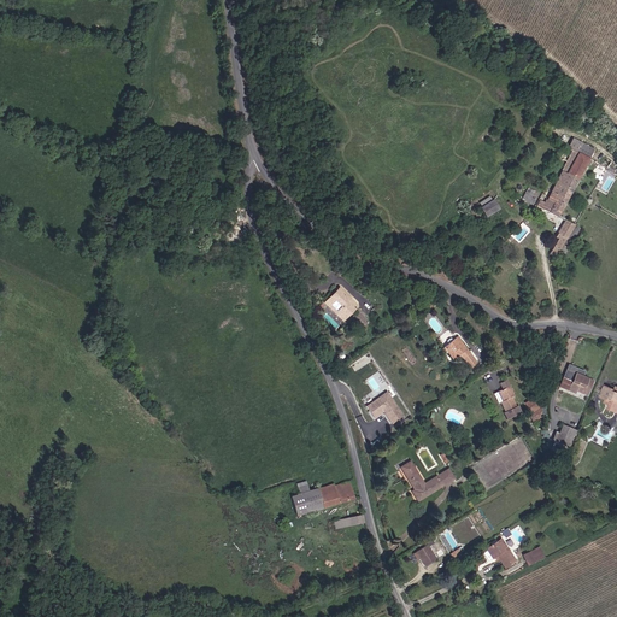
[(591,152),(569,140),(563,151),(569,156),(547,194),(551,197),(546,205),(542,203),(540,206),(523,197),(521,200),(554,219),(591,152)]
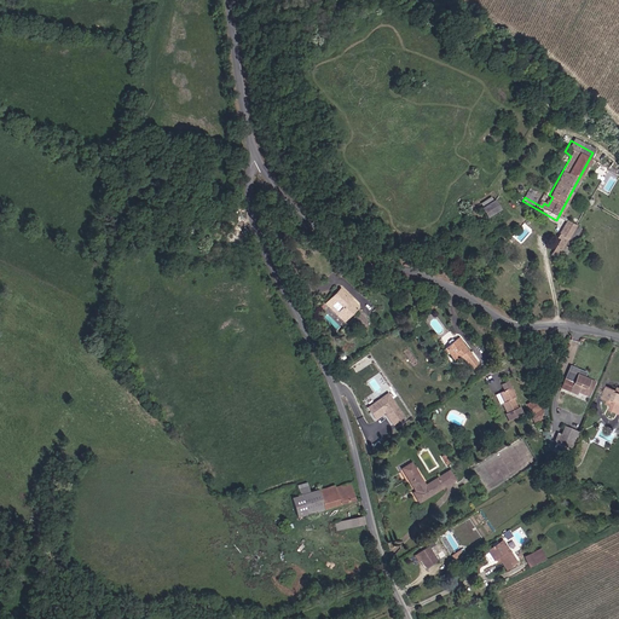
[(602,166),(607,160),(597,155),(594,161),(602,166)]
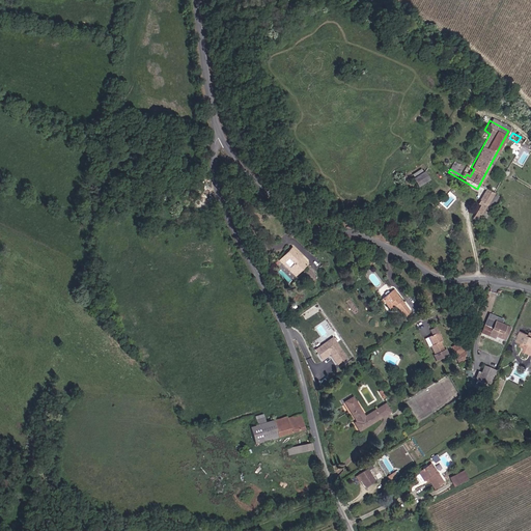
[(423,167),(412,174),(419,186),(430,179),(423,167)]
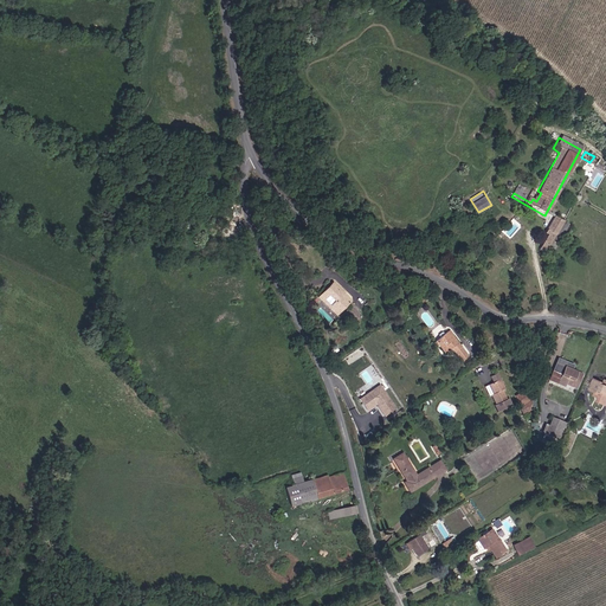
[(537,252),(543,257),(563,221),(554,217),(545,234),(547,236),(537,252)]
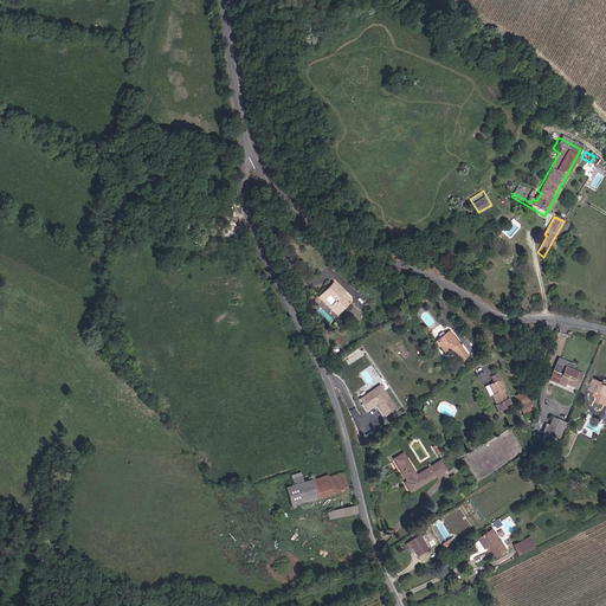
[(315,307),(320,311),(322,309),(327,304),(333,309),(328,314),(337,322),(349,308),(330,290),(315,307)]
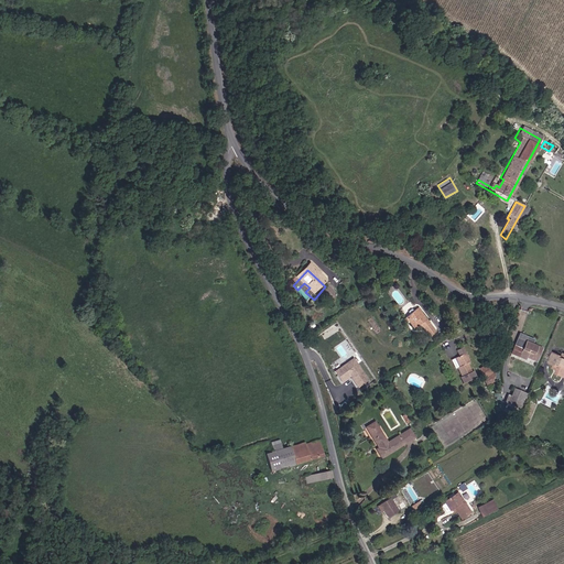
[(338,275),(334,280),(343,286),(346,282),(338,275)]
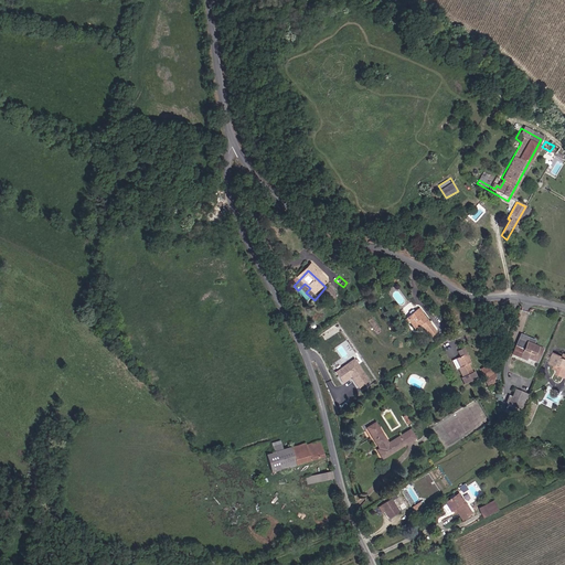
[(312,301),(315,300),(306,292),(300,288),(298,290),(312,301)]
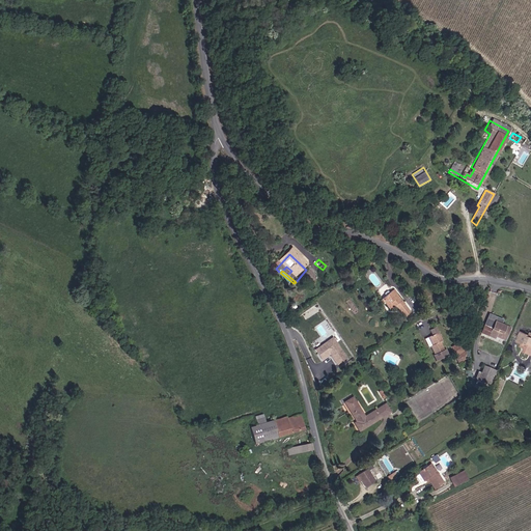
[(303,279),(308,285),(313,280),(307,274),(303,279)]
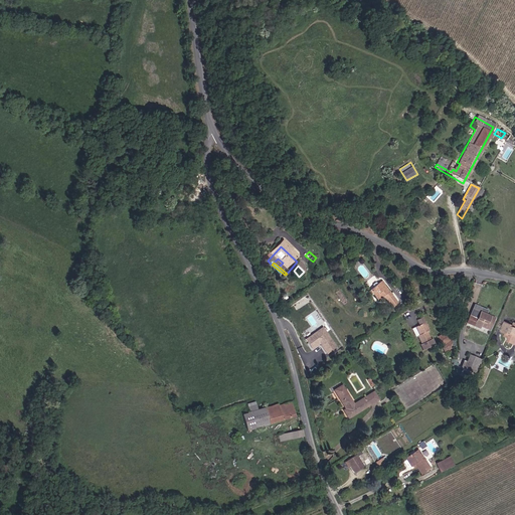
[(388,299),(397,310),(402,306),(389,287),(390,286),(388,282),(383,286),(381,284),(380,284),(379,285),(378,286),(378,289),(375,292),(383,302),(388,299)]
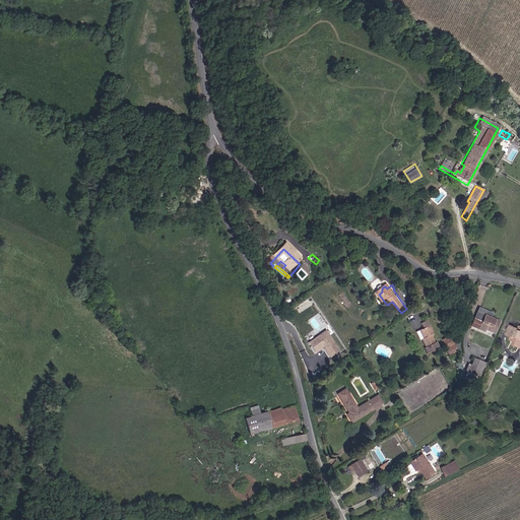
[(482,319),(475,316),(472,324),(484,330),(485,328),(495,331),(500,320),(485,313),(483,318),(482,319)]
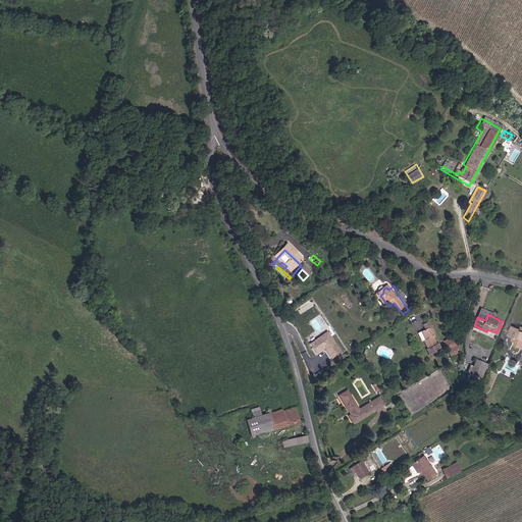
[(434,338),(431,341),(436,348),(435,349),(438,354),(450,346),(447,342),(444,345),(442,344),(445,342),(439,335),(442,332),(440,329),(438,331),(435,326),(437,324),(433,320),(429,323),(432,328),(428,330),(434,338)]
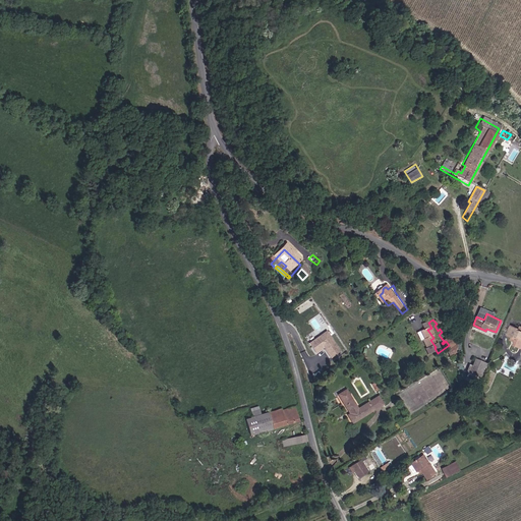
[(520,326),(519,328),(511,325),(507,335),(512,336),(510,339),(515,341),(514,344),(520,346),(520,326)]
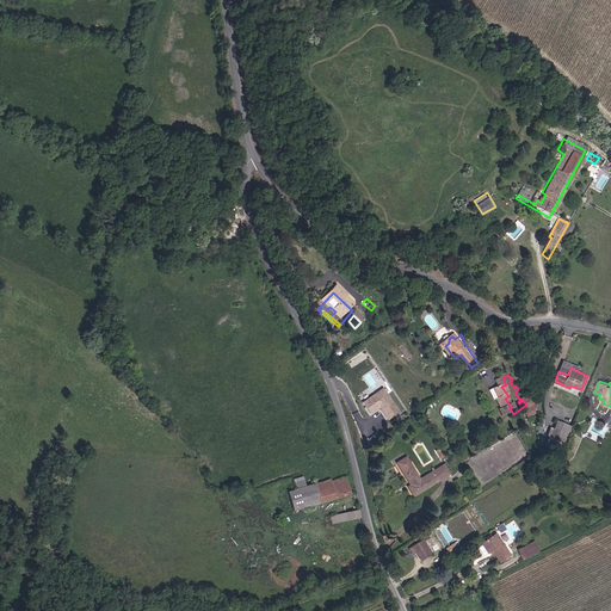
[(508,396),(501,387),(498,389),(505,399),(508,396)]
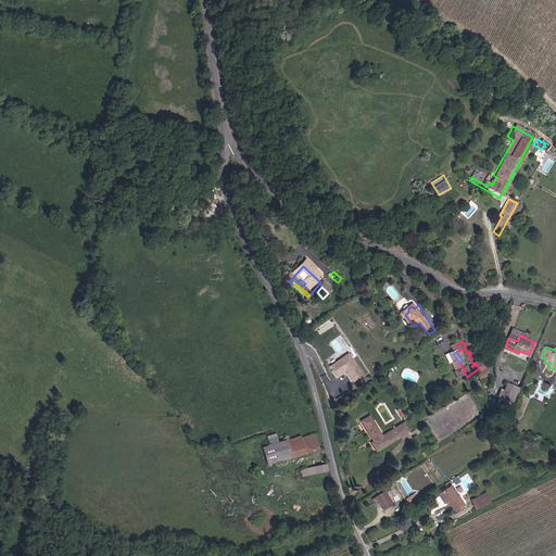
[(351,353),(329,366),(337,378),(348,373),(354,382),(365,376),(351,353)]
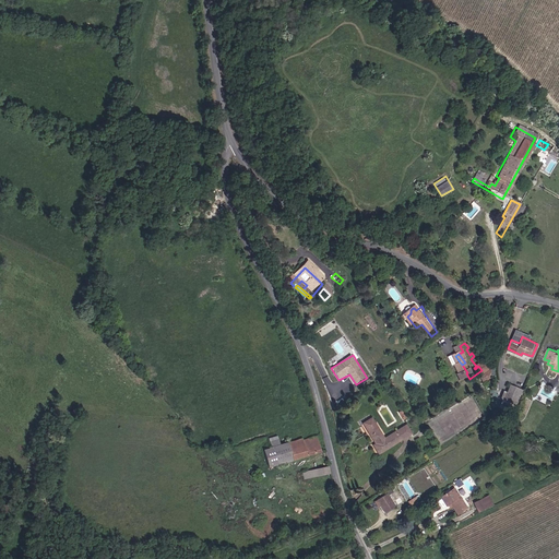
[(496,363),(492,358),(485,363),(488,368),(496,363)]
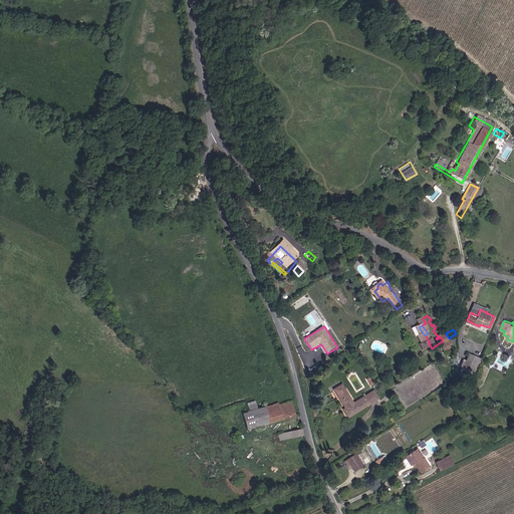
[(447,351),(452,347),(454,339),(443,346),(447,351)]
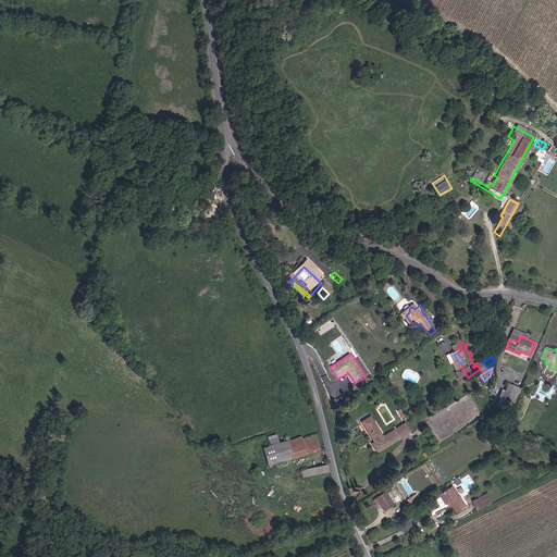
[(500,396),(510,400),(517,386),(507,381),(504,388),(500,396)]
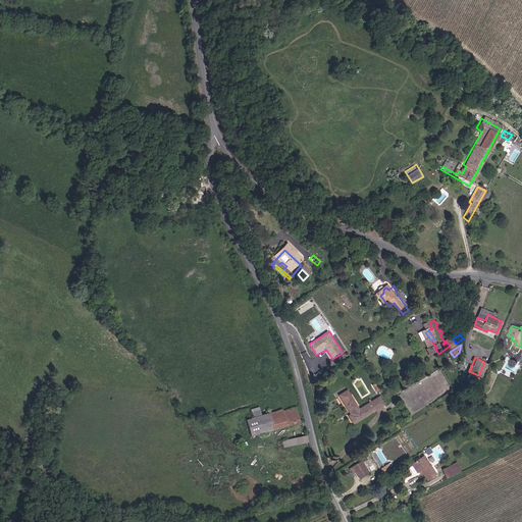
[(488,363),(484,362),(478,375),(481,377),(488,363)]
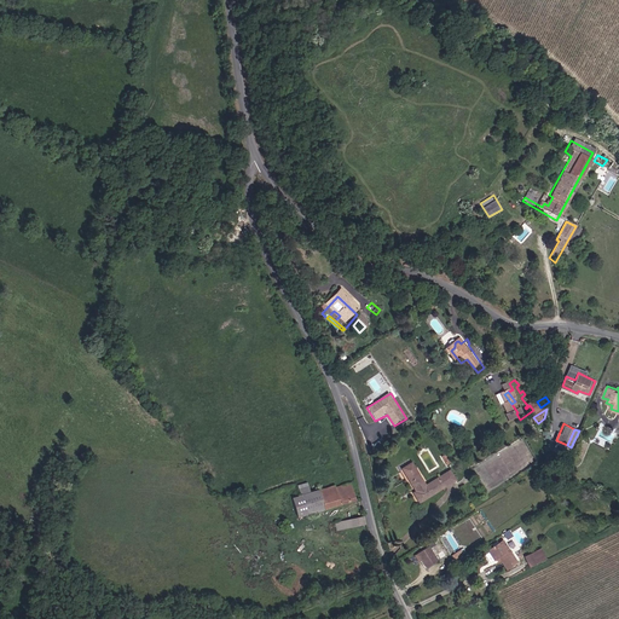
[(444,491),(440,484),(427,491),(426,489),(411,466),(403,472),(417,493),(414,496),(420,505),(444,491)]
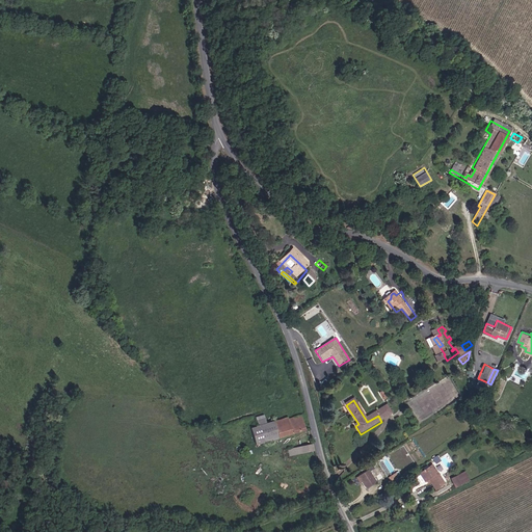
[(378,416),(381,422),(393,415),(388,406),(376,414),(378,416)]
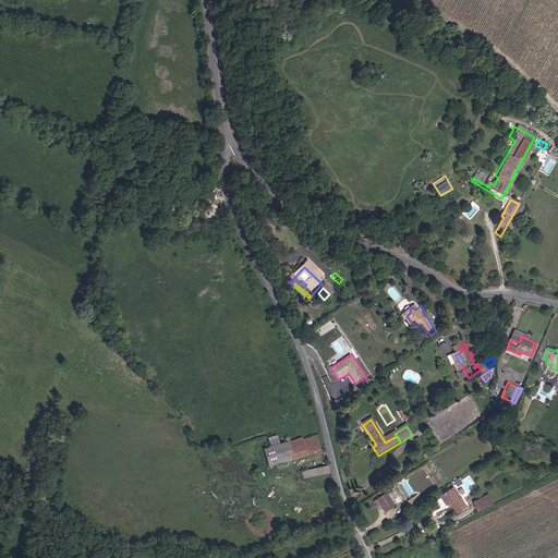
[(385,443),(397,436),(395,434),(384,440),(385,443)]
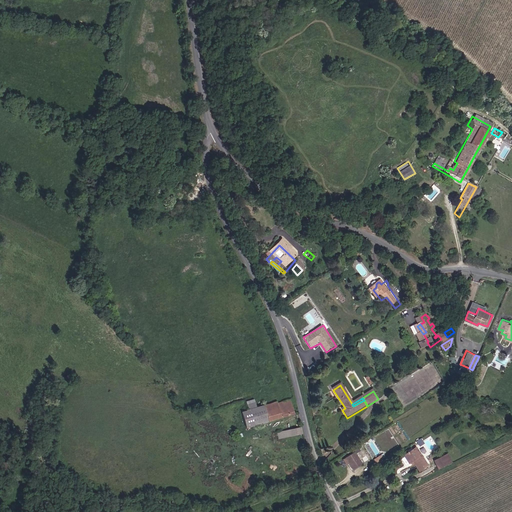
[(265,407),(271,422),(295,414),(290,400),(272,406),(271,404),(265,406),(265,407)]
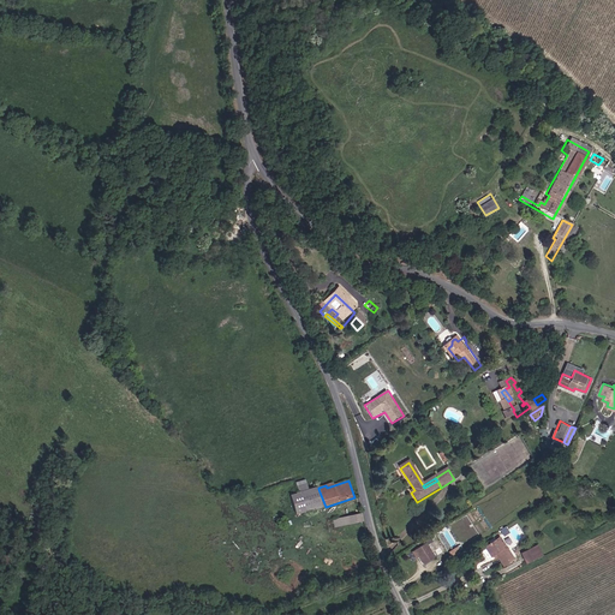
[(311,512),(326,507),(318,489),(304,494),(311,512)]
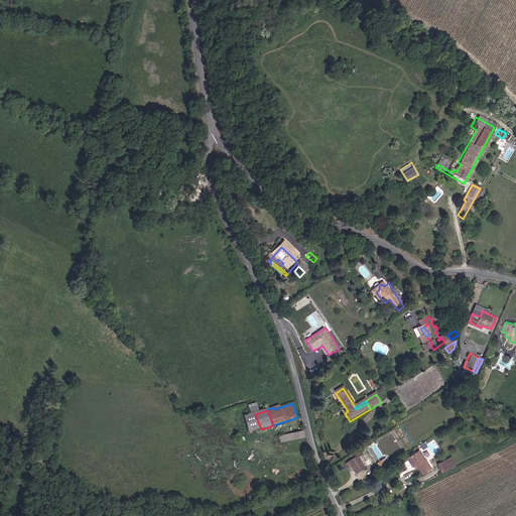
[(286,441),(303,437),(302,431),(281,435),(282,440),(285,439),(286,441)]
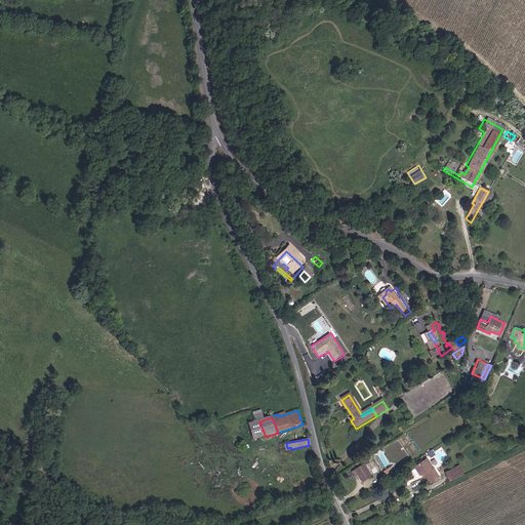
[(439,480),(430,463),(426,467),(425,465),(415,470),(420,479),(425,477),(430,486),(439,480)]
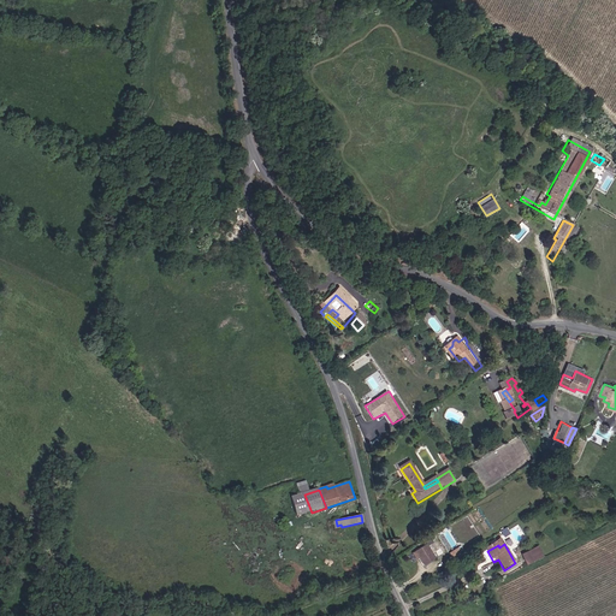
[(437,562),(427,548),(416,554),(420,560),(426,568),(437,562)]
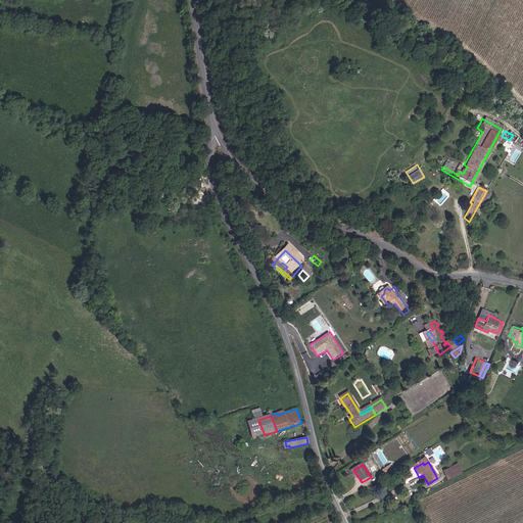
[(457,466),(444,473),(448,481),(462,474),(457,466)]
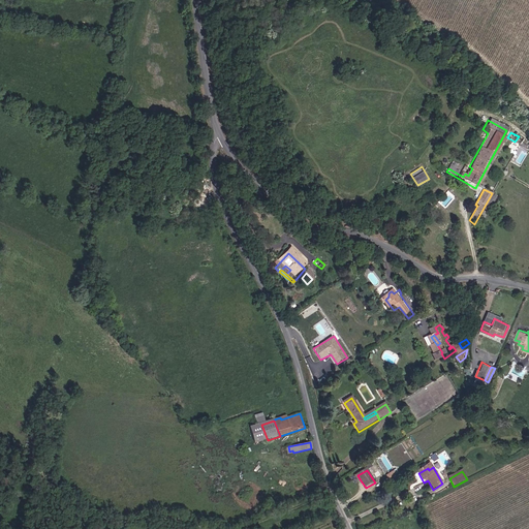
[(400,479),(395,473),(387,477),(392,485),(400,479)]
